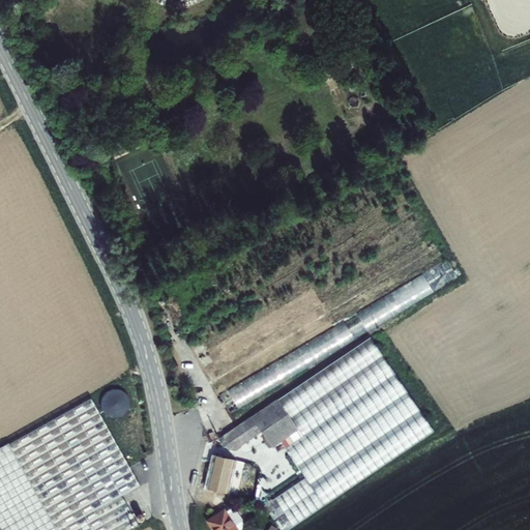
[(275,529),(294,529),(434,436),(369,339),(356,347),(215,441),(221,448),(237,450),(260,435),(271,451),(296,435),(300,441),(283,453),(303,483),(262,510),(275,529)]
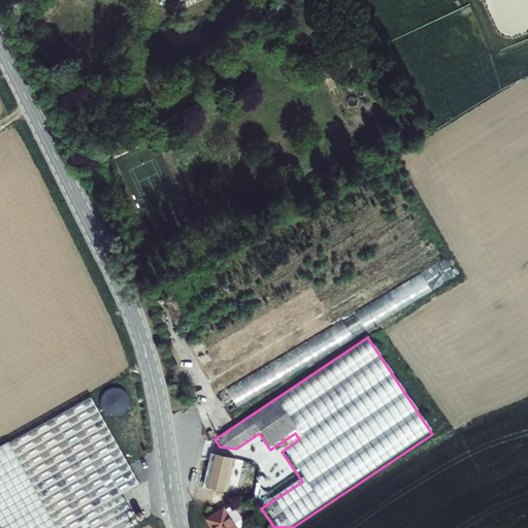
[(99,397),(111,418),(130,406),(118,387),(99,397)]
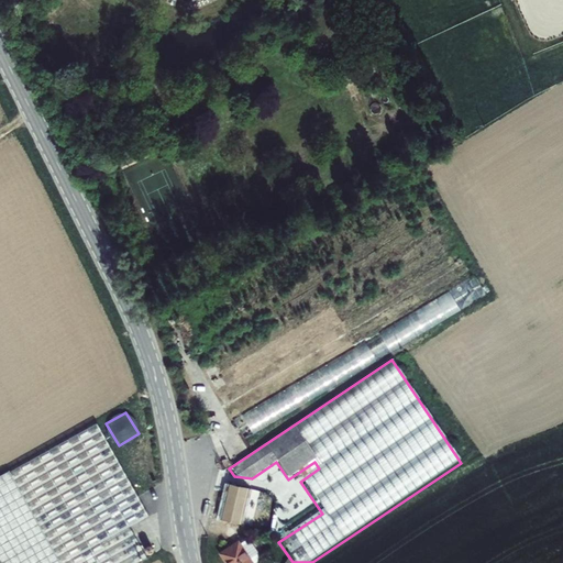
[(9,474),(7,472),(0,475),(0,562),(132,562),(145,555),(128,526),(147,515),(95,424),(9,474)]
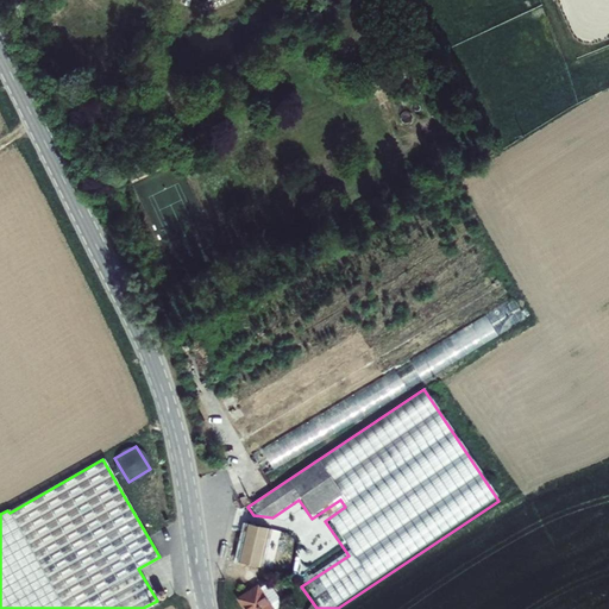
[(242,562),(257,564),(261,564),(268,529),(245,525),(238,560),(242,562)]
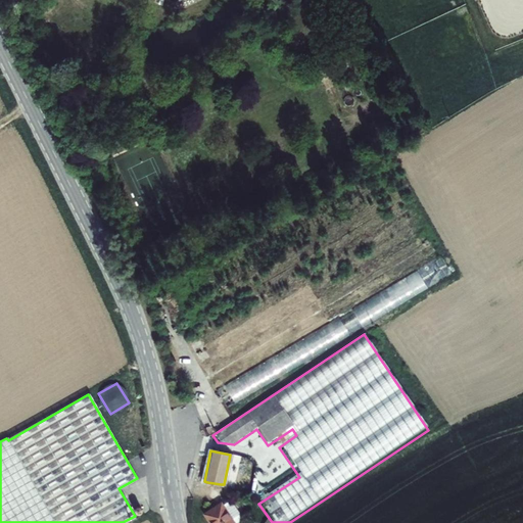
[(249,458),(240,456),(234,485),(243,487),(249,458)]
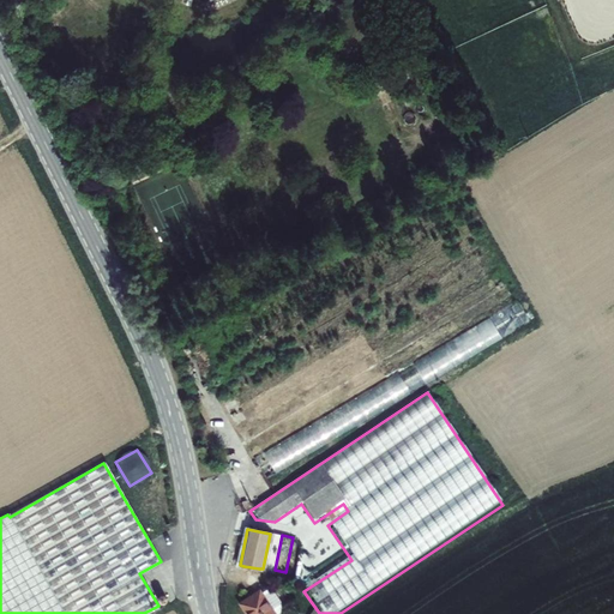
[(256,596),(259,569),(244,566),(240,594),(256,596)]
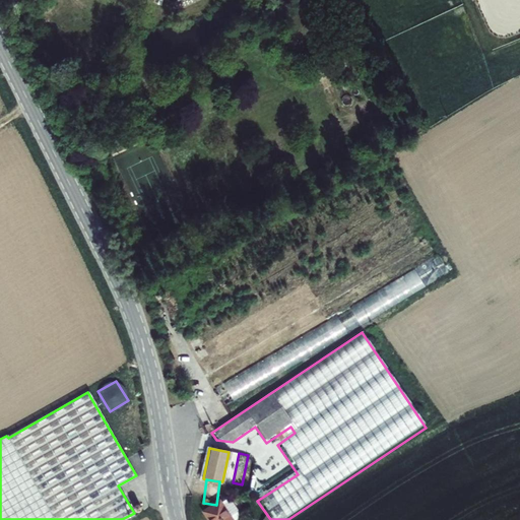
[(226,519),(216,505),(199,516),(201,519),(226,519)]
